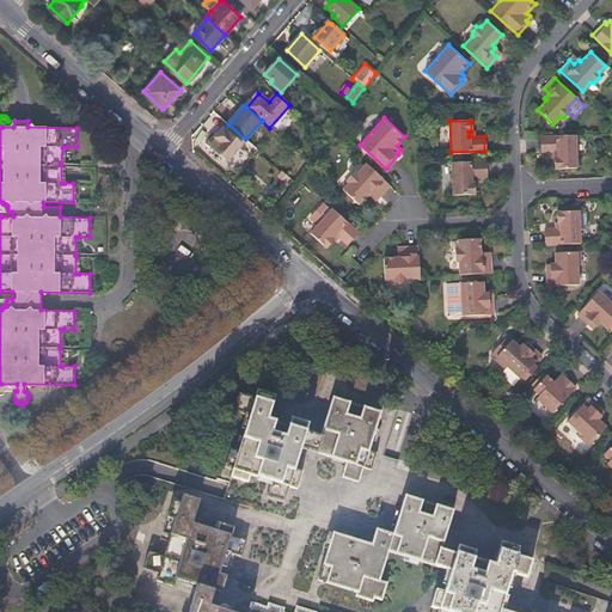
[(245,139),(228,124),(210,145),(227,160),(245,139)]
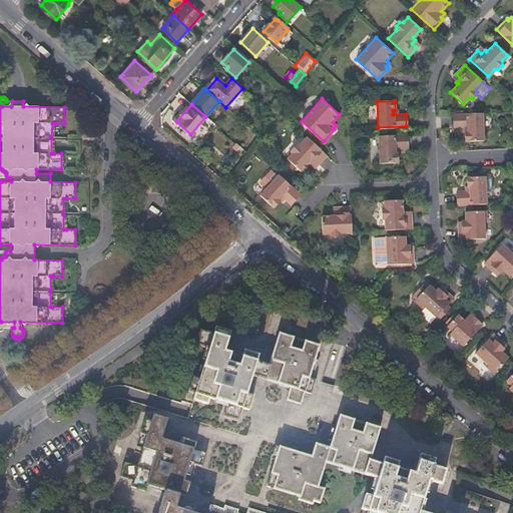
[(482,112),(453,114),(453,127),(466,127),(467,131),(465,131),(465,141),(483,140),(482,112)]
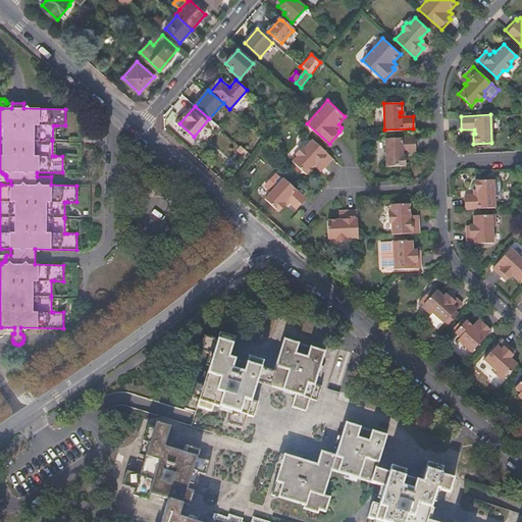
[(210,120),(199,132),(205,137),(216,126),(210,120)]
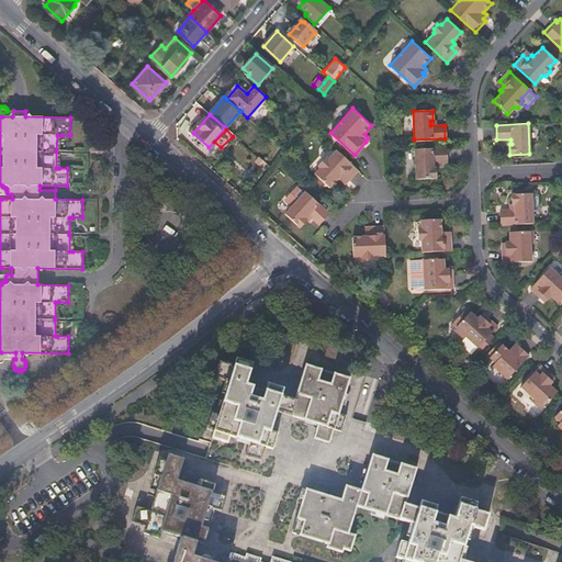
[(446,147),(413,148),(415,179),(435,178),(434,168),(431,167),(431,163),(446,161),(446,147)]
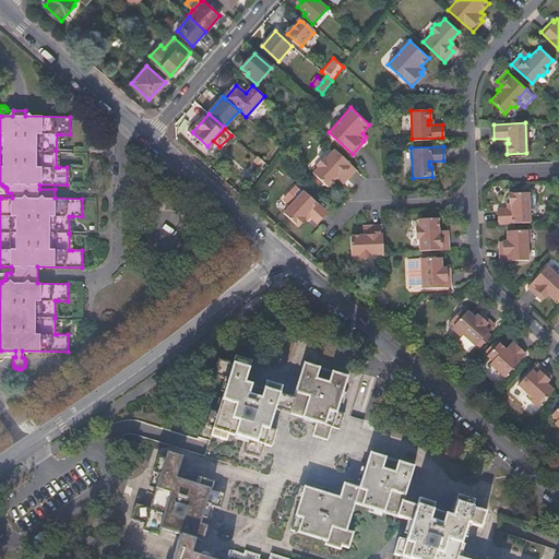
[(356,168),(335,149),(326,158),(322,158),(318,164),(318,168),(313,174),(328,187),(336,177),(339,179),(342,175),(346,179),(356,168)]
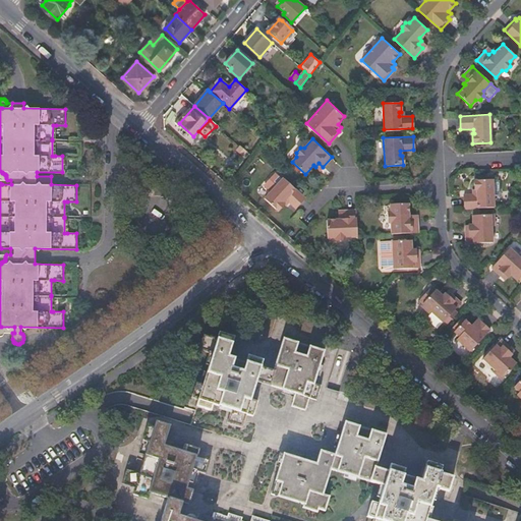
[(241,156),(245,151),(239,146),(236,150),(241,156)]
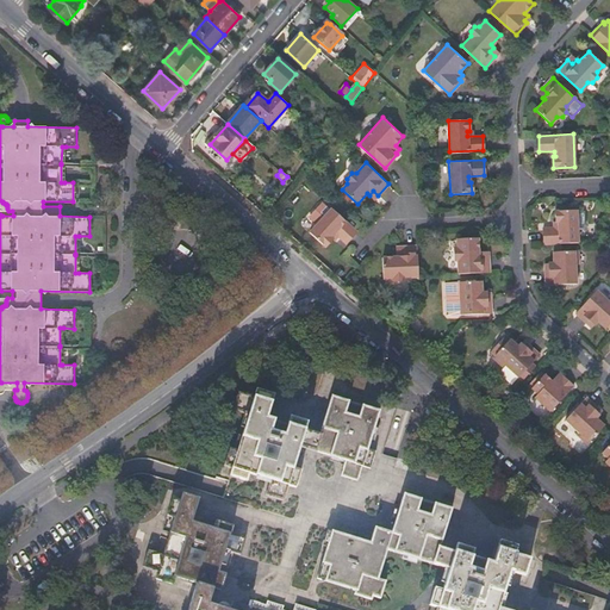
[(2,212),(2,216),(13,216),(12,211),(8,211),(7,209),(7,207),(7,205),(6,205),(6,204),(5,204),(4,203),(2,203),(1,203),(0,203),(0,211),(1,212),(2,212)]
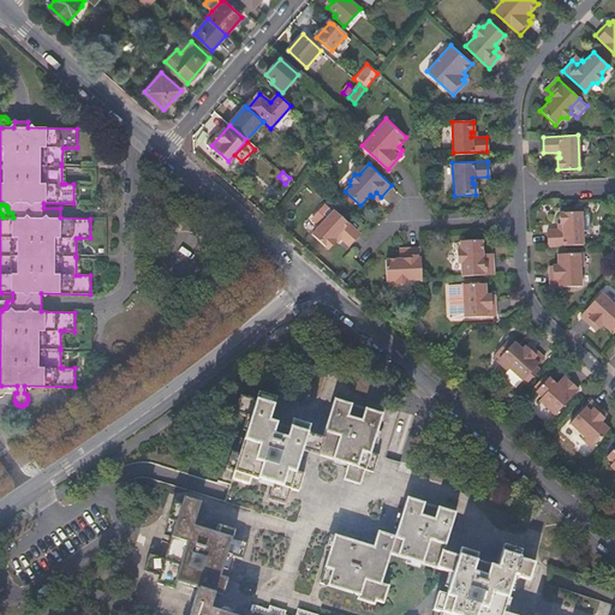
[(334,209),(312,233),(328,249),(335,240),(334,238),(338,236),(348,246),(360,233),(334,209)]
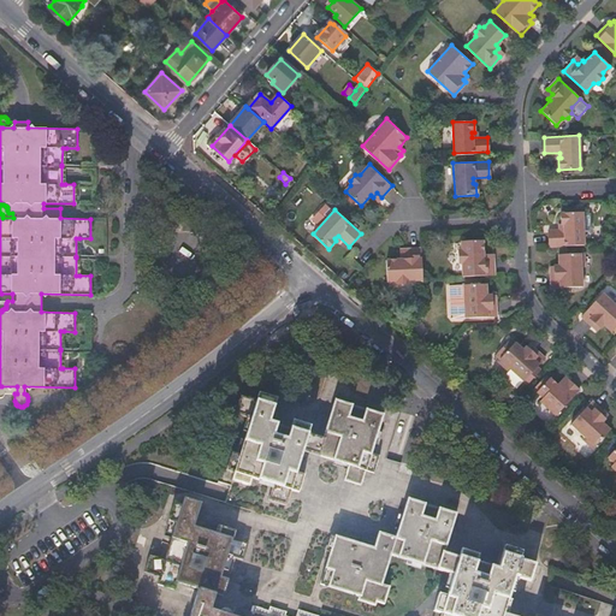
[(549,230),(549,246),(585,244),(584,211),(561,212),(562,224),(564,224),(564,229),(549,230)]
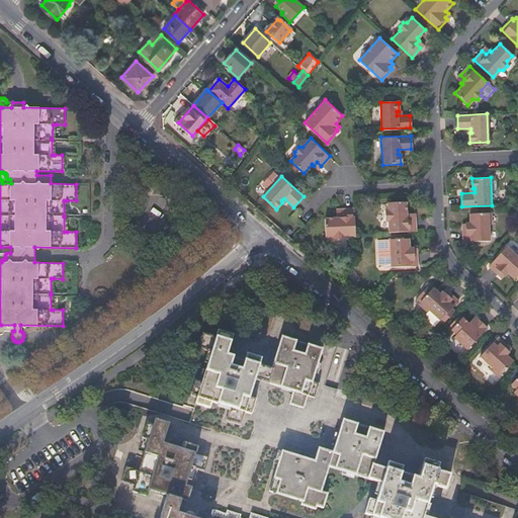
[(389,231),(415,230),(414,218),(409,218),(409,212),(406,212),(406,201),(387,201),(389,209),(385,212),(385,219),(389,221),(389,231)]
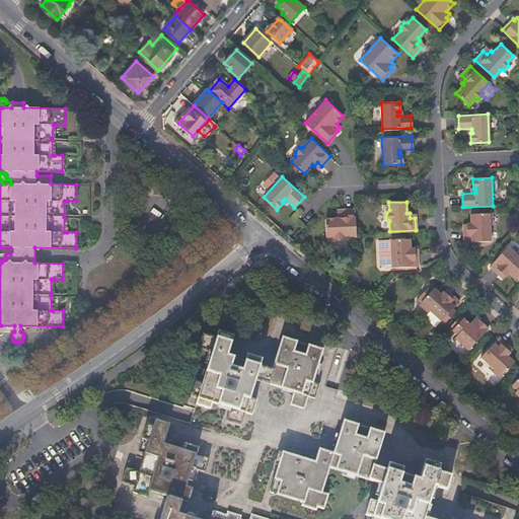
[(345,234),(356,234),(356,233),(355,208),(341,208),(341,214),(336,215),(336,217),(324,217),(324,235),(334,235),(336,238),(342,238),(345,234)]
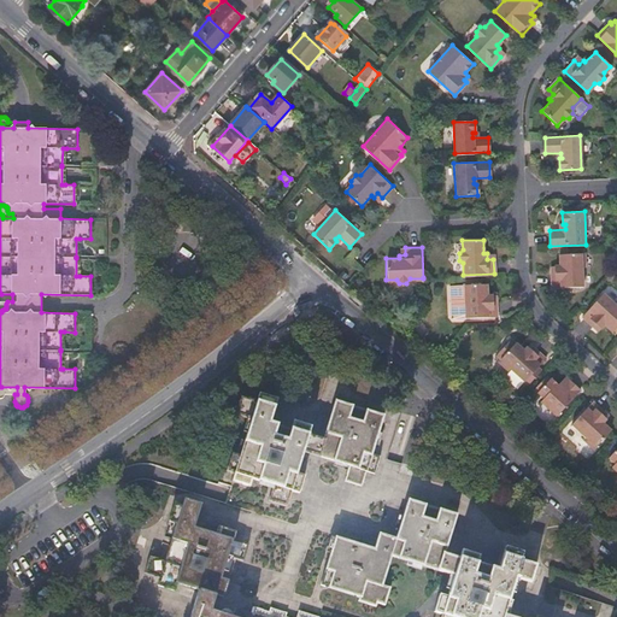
[(556,272),(552,271),(552,288),(583,287),(582,266),(586,266),(586,253),(560,254),(560,265),(556,265),(556,272)]
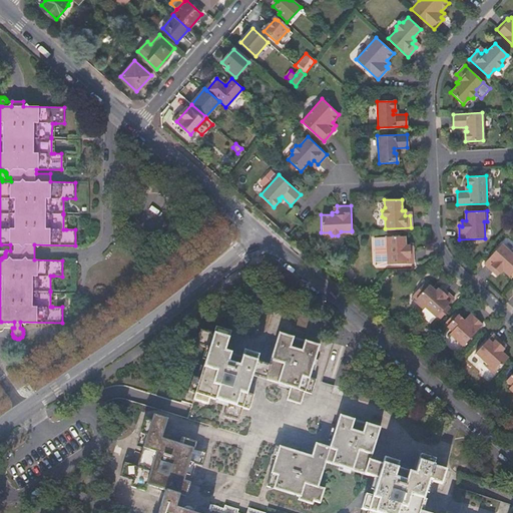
[(404,234),(401,234),(399,235),(387,235),(382,235),(383,248),(387,247),(387,264),(413,263),(412,248),(409,248),(408,244),(405,244),(404,234)]
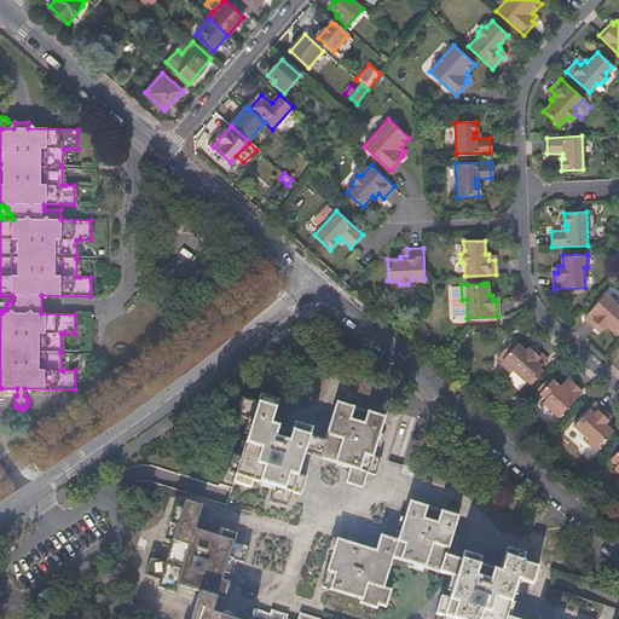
[(462,300),(461,284),(449,285),(450,316),(452,318),(467,318),(467,299),(462,300)]
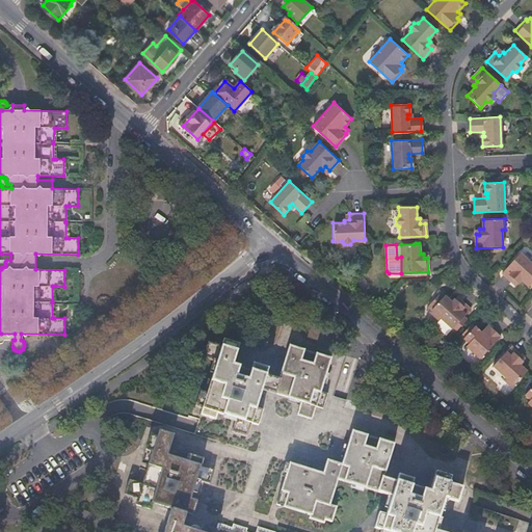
[(0,267),(1,268),(2,267),(3,267),(4,266),(5,266),(5,264),(5,263),(5,262),(6,260),(10,260),(10,254),(1,254),(1,260),(0,260),(0,267)]
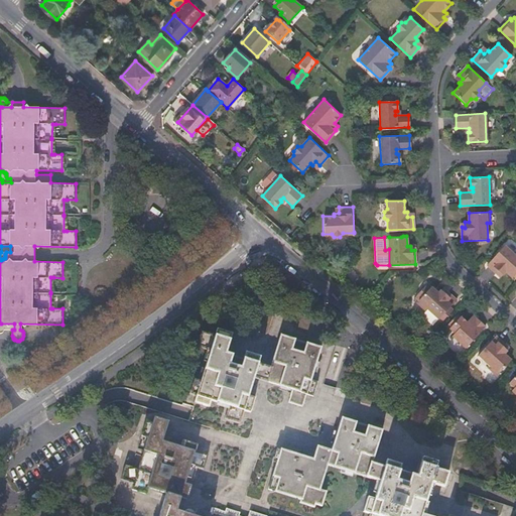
[(500,272),(504,275),(506,272),(513,278),(515,275),(515,255),(506,246),(488,265),(498,274),(500,272)]
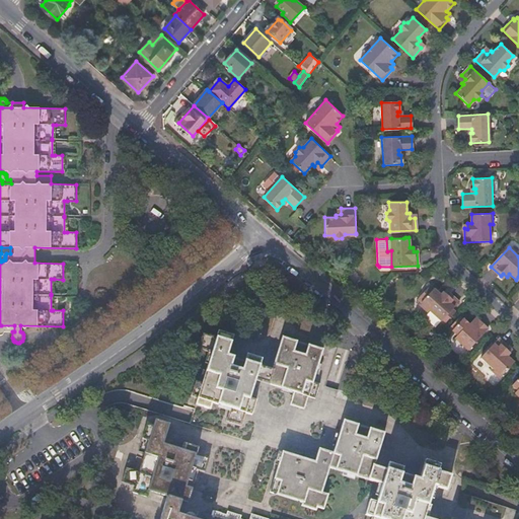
[(428,284),(422,290),(426,295),(420,301),(418,304),(426,311),(428,309),(443,322),(453,311),(451,308),(457,301),(447,291),(445,294),(442,291),(440,295),(428,284)]
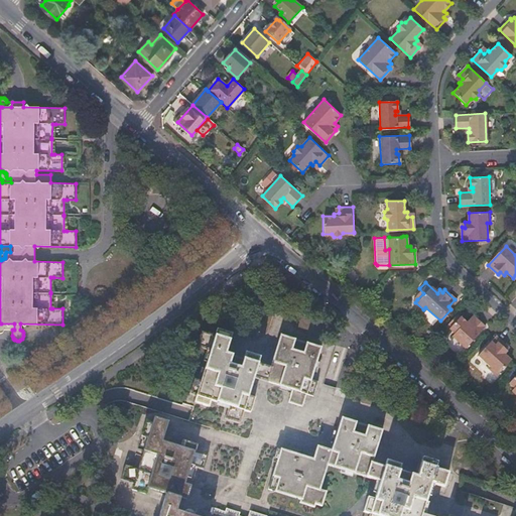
[(423,293),(419,288),(413,296),(417,299),(423,293)]
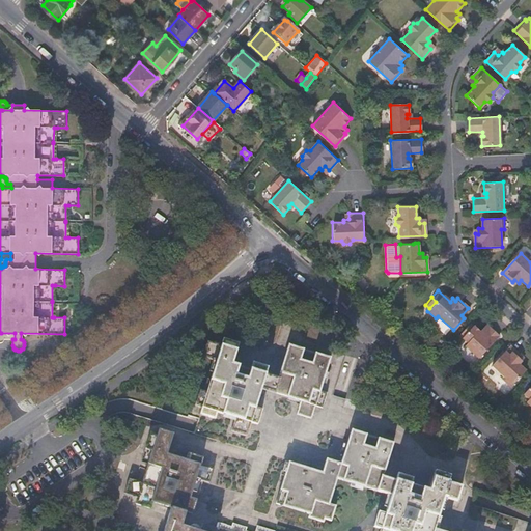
[(406,313),(399,322),(407,326),(412,317),(406,313)]
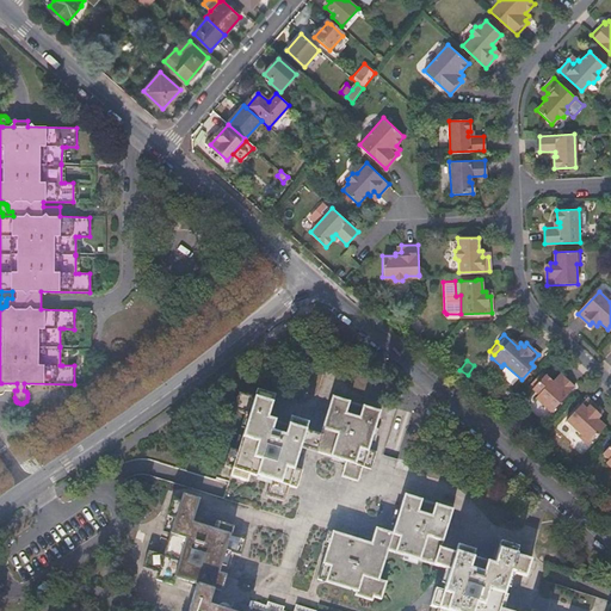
[(573,386),(561,375),(555,381),(553,377),(550,380),(543,374),(530,387),(537,393),(535,396),(550,411),(573,386)]
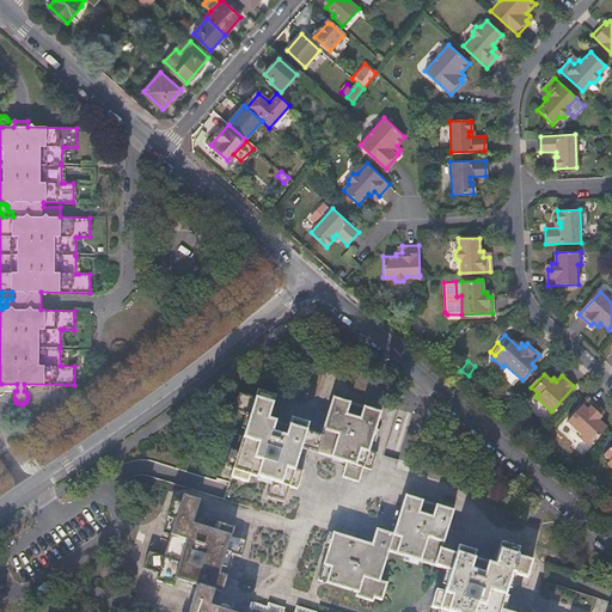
[(17,384),(1,384),(1,386),(0,386),(0,395),(0,396),(1,396),(2,396),(4,395),(5,393),(5,392),(5,391),(14,391),(17,391),(17,384)]
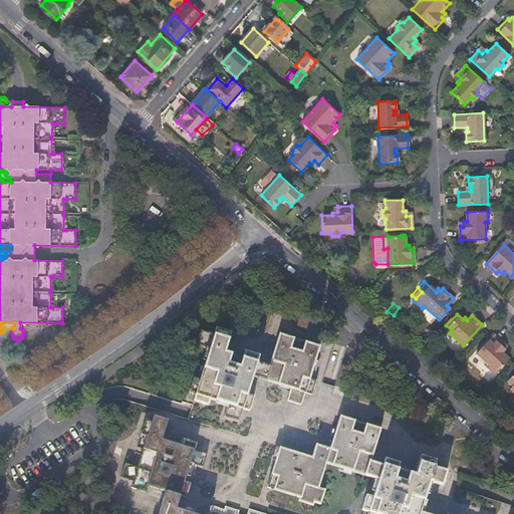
[(205,327),(200,333),(197,342),(210,345),(201,376),(195,375),(190,390),(196,392),(194,398),(209,403),(211,396),(229,402),(227,407),(224,415),(239,420),(243,406),(250,408),(254,395),(248,393),(253,374),(291,386),(287,399),(301,403),(305,390),(312,392),(316,377),(310,375),(320,343),(280,331),(270,363),(257,359),(259,353),(245,348),(243,355),(225,349),(231,329),(217,324),(215,330),(205,327)]
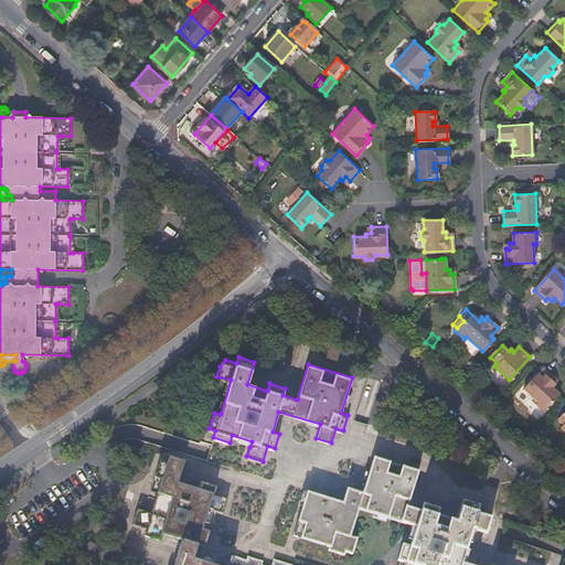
[(550,381),(552,377),(541,368),(522,387),(534,400),(532,403),(541,412),(557,394),(550,386),(553,383),(550,381)]
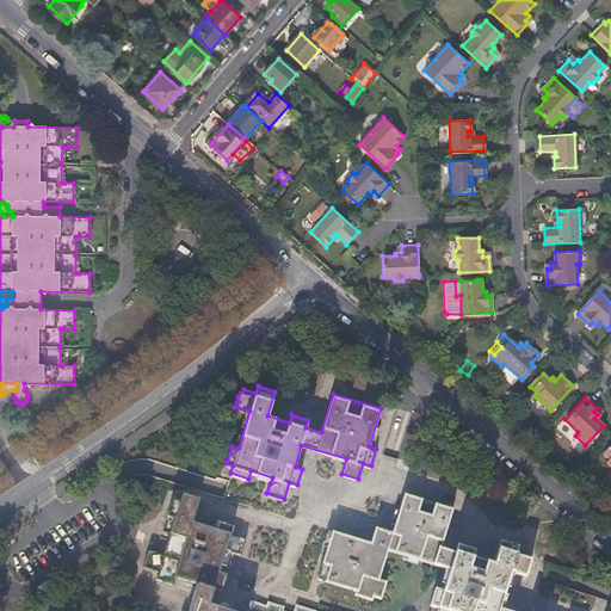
[(610,440),(600,452),(606,458),(604,461),(604,462),(610,468),(610,440)]
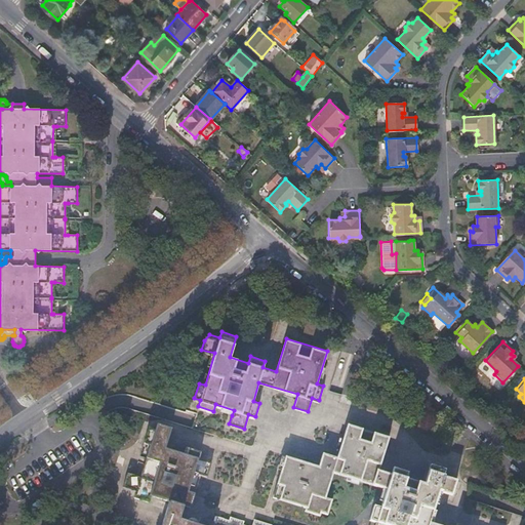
[(281,470),(273,495),(279,497),(306,506),(305,509),(319,513),(320,510),(327,512),(331,497),(325,495),(333,471),(387,487),(380,506),(374,503),(370,518),(376,520),(374,524),(391,524),(392,524),(468,524),(457,522),(455,524),(445,524),(430,520),(439,488),(452,492),(456,478),(444,474),(446,468),(431,462),(425,482),(406,477),(408,470),(393,466),(391,472),(379,468),(390,435),(348,422),(337,455),(323,451),(319,463),(286,453),(285,456),(281,470)]
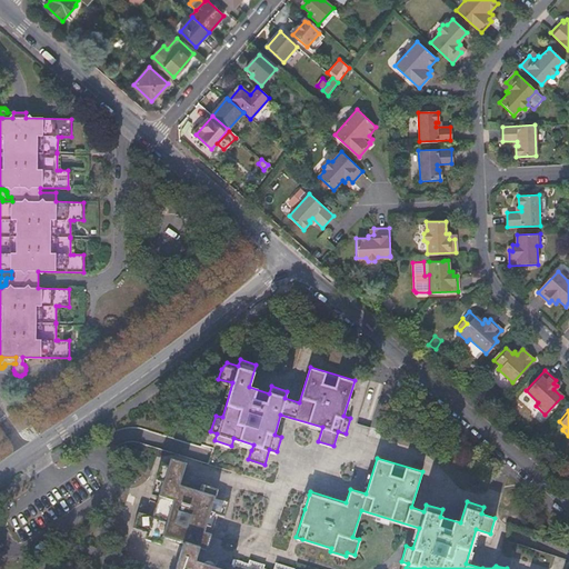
[(293,568),(295,567),(276,561),(272,568),(271,568),(263,567),(265,562),(250,558),(249,561),(235,557),(232,563),(217,559),(215,566),(213,566),(213,565),(213,563),(212,562),(211,560),(210,560),(209,560),(205,563),(196,560),(200,547),(207,549),(211,533),(205,531),(210,511),(225,516),(230,500),(216,496),(218,489),(201,483),(199,491),(179,485),(186,463),(170,459),(168,466),(161,463),(156,479),(163,482),(152,517),(138,512),(132,528),(148,532),(146,540),(161,545),(163,538),(183,543),(176,568),(293,568)]
